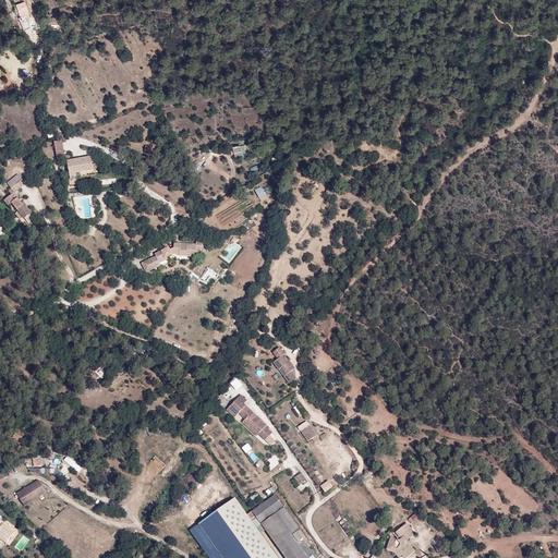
[(27,7),(17,10),(20,16),(20,17),(23,26),(29,24),(26,16),(32,14),(31,11),(28,11),(27,7)]
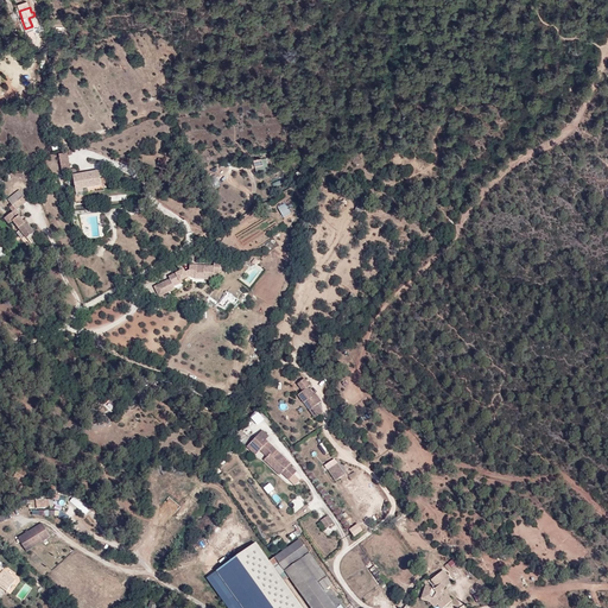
[(21,18),(19,11),(10,14),(12,21),(21,19),(21,18)]
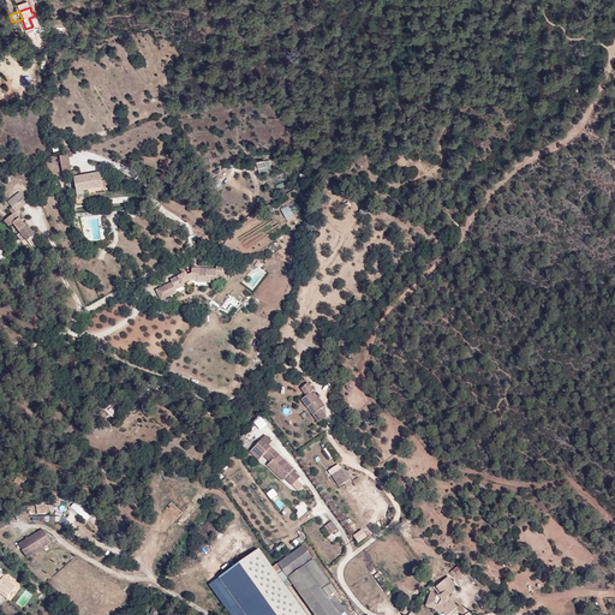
[(67,155),(60,156),(64,174),(71,173),(67,155)]
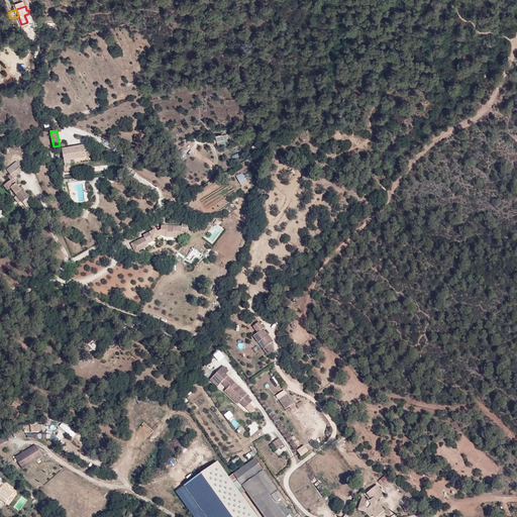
[(87,158),(86,152),(84,145),(66,148),(65,144),(61,144),(65,165),(71,163),(71,161),(87,158)]
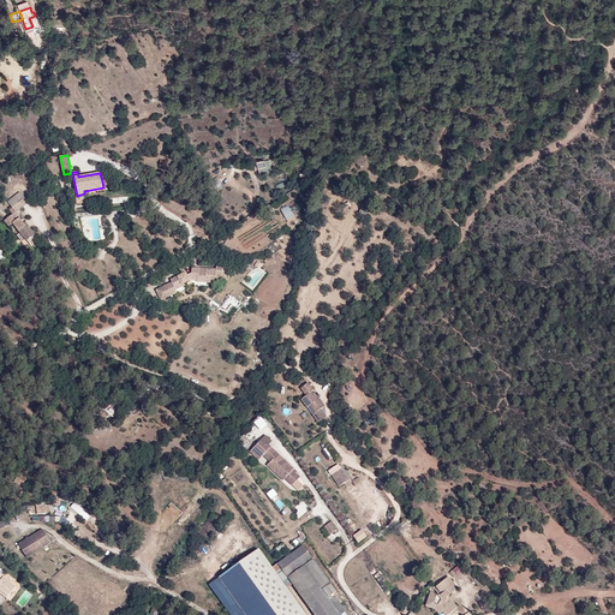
[(27,228),(23,224),(19,219),(21,218),(16,213),(23,207),(21,202),(10,210),(13,215),(5,221),(9,226),(13,224),(28,242),(35,236),(28,227),(27,228)]
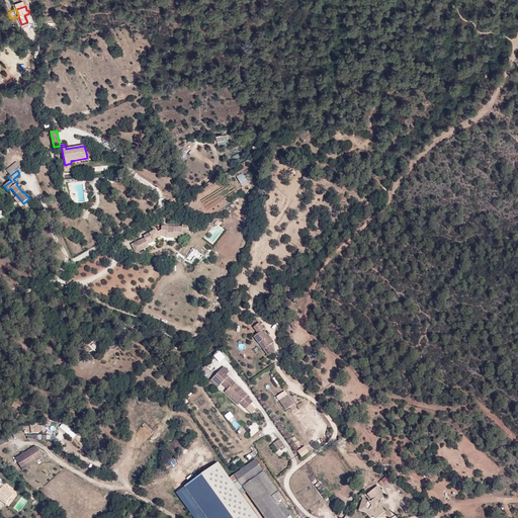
[(238,176),(242,184),(249,180),(244,172),(238,176)]
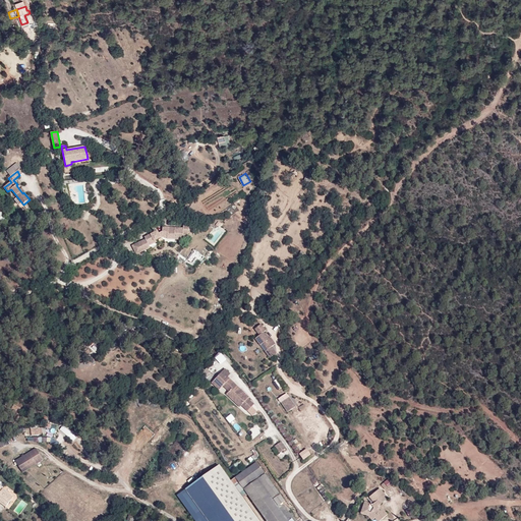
[(183,229),(175,228),(175,230),(168,230),(168,228),(163,227),(162,237),(167,237),(167,239),(182,240),(183,235),(187,236),(188,226),(183,225),(183,229)]
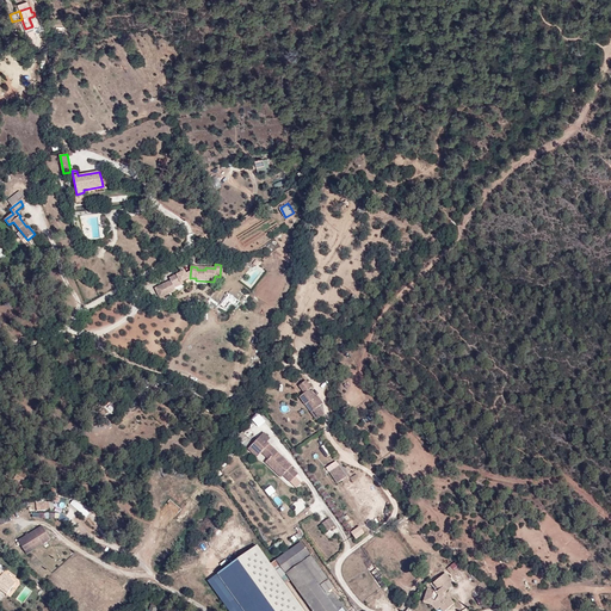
[(226,309),(234,297),(229,294),(221,306),(226,309)]
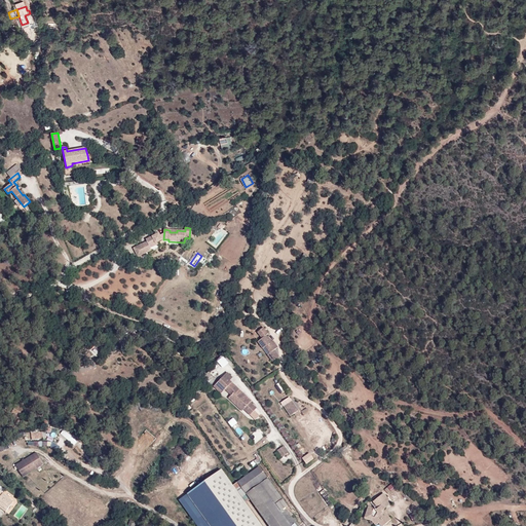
[(271,342),(267,335),(258,342),(263,349),(265,347),(270,353),(267,355),(272,362),(284,353),(273,340),(271,342)]
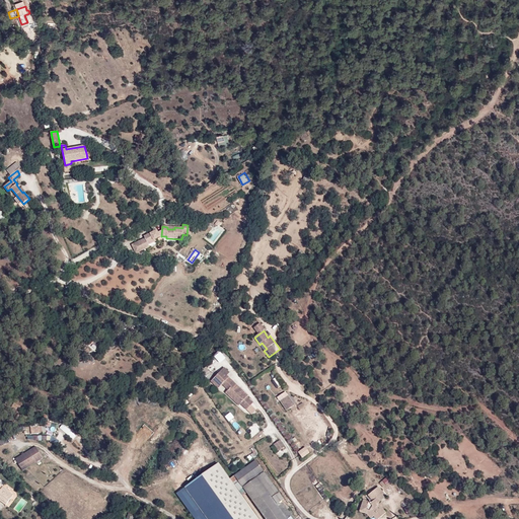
[(105,342),(99,337),(97,340),(95,339),(92,343),(99,349),(105,342)]
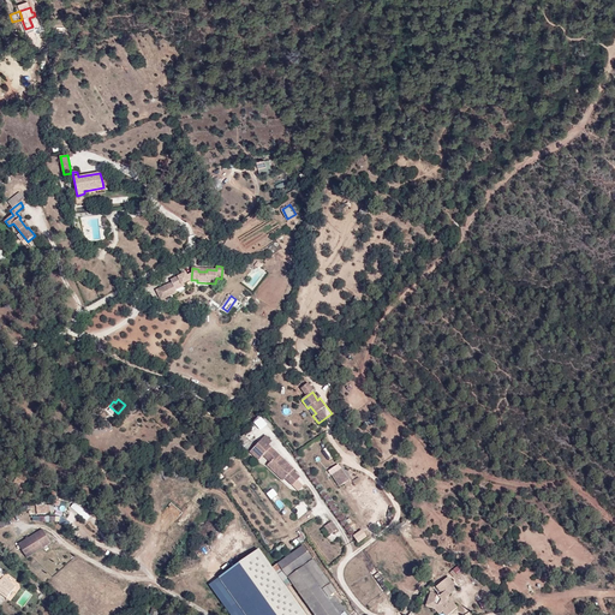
[(262,416),(255,422),(261,429),(268,424),(262,416)]
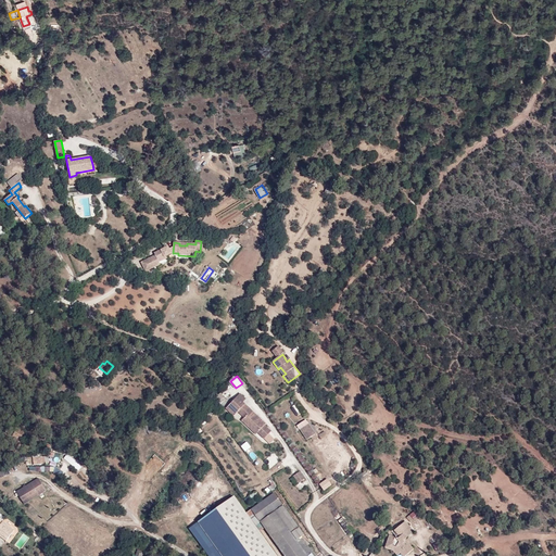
[(245,399),(240,393),(228,405),(237,413),(238,411),(244,417),(258,430),(257,432),(264,438),(270,431),(264,425),(261,421),(262,420),(255,413),(254,414),(250,411),(251,409),(243,402),(245,399)]
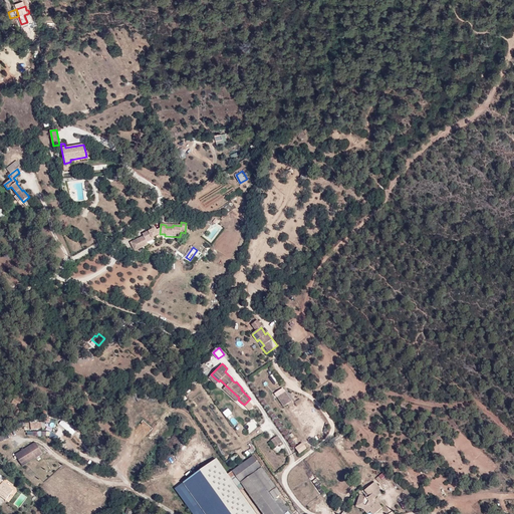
[(219,381),(211,374),(209,376),(216,384),(219,381)]
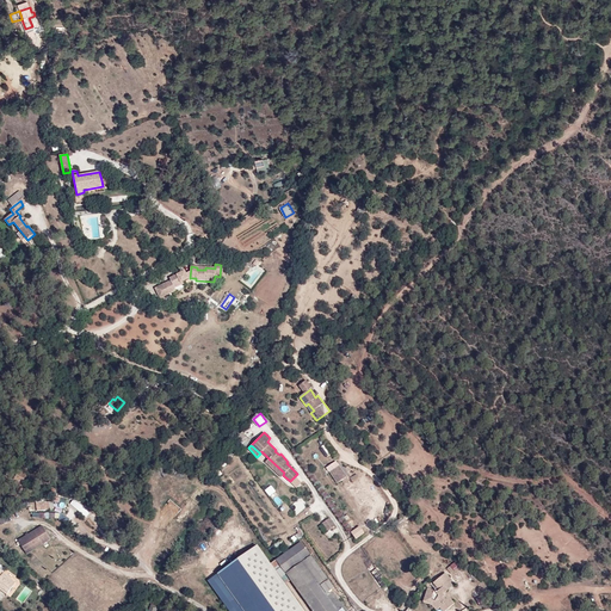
[(265,462),(281,476),(283,475),(284,473),(269,458),(265,462)]
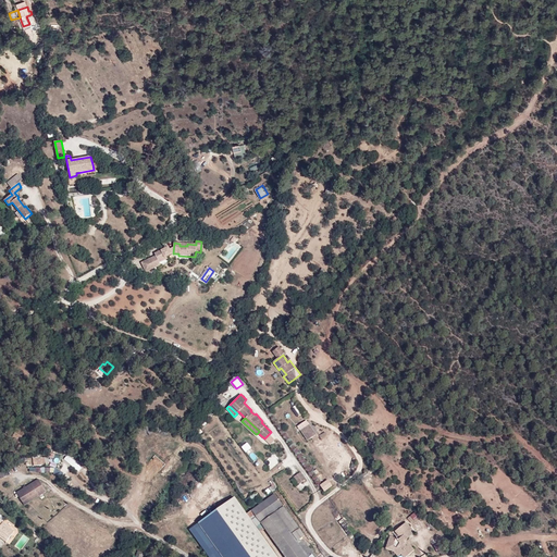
[(309,425),(300,431),(308,441),(316,435),(309,425)]
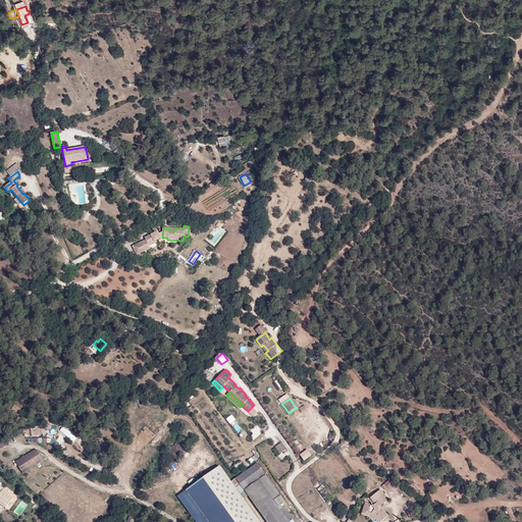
[(21,415),(18,414),(13,411),(11,415),(18,420),(21,415)]
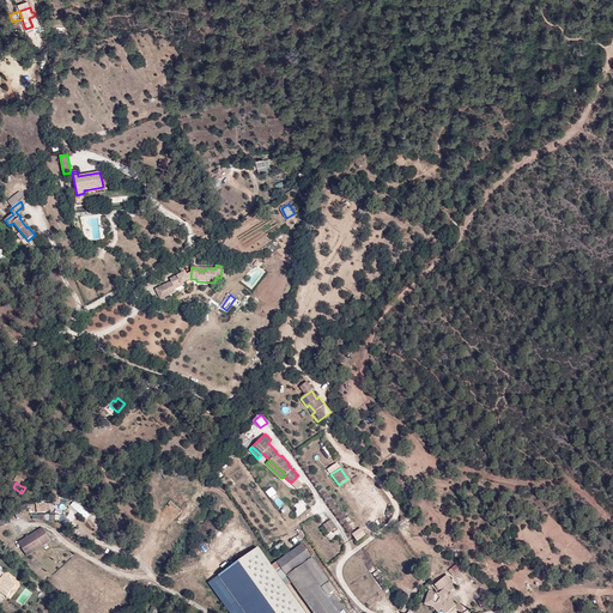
[(273,487),(267,491),(271,497),(277,492),(273,487)]
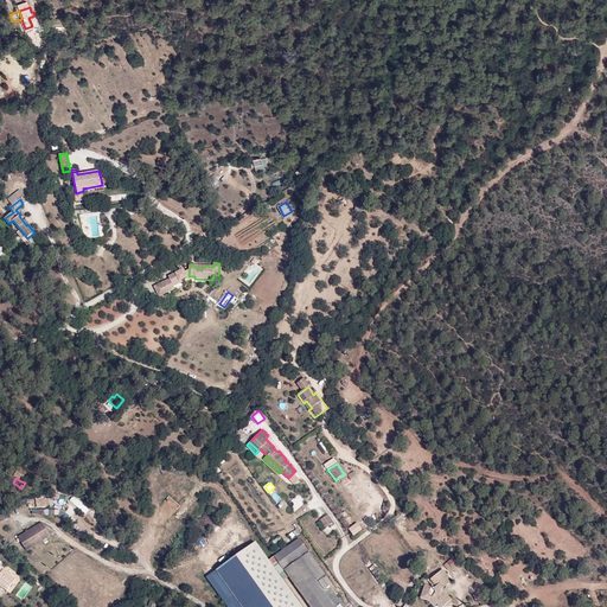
[(85,510),(88,505),(70,494),(68,499),(85,510)]
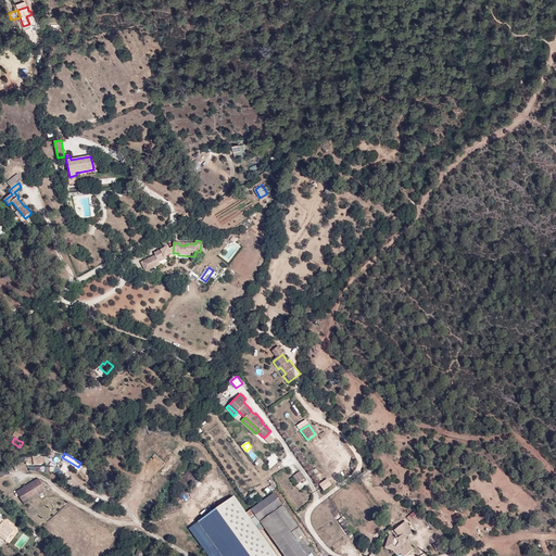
[(300,471),(294,476),(299,483),(305,479),(300,471)]
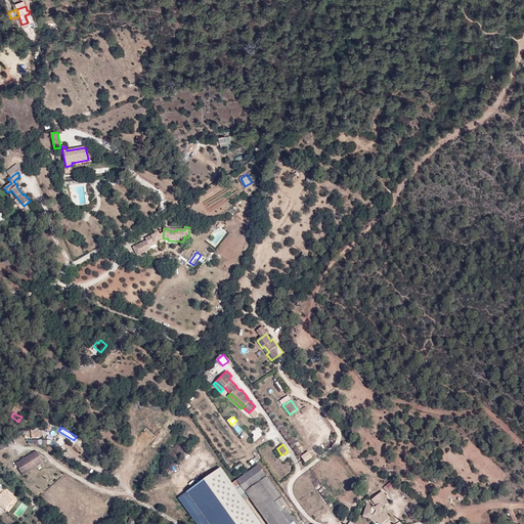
[(43,464),(36,452),(15,465),(23,476),(43,464)]
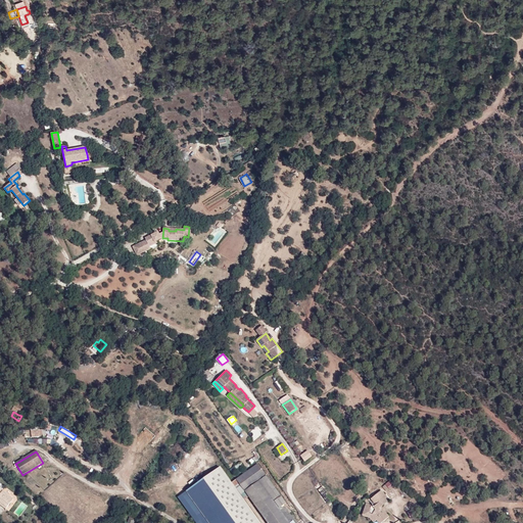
[(307,452),(301,456),(304,462),(312,457),(307,452)]
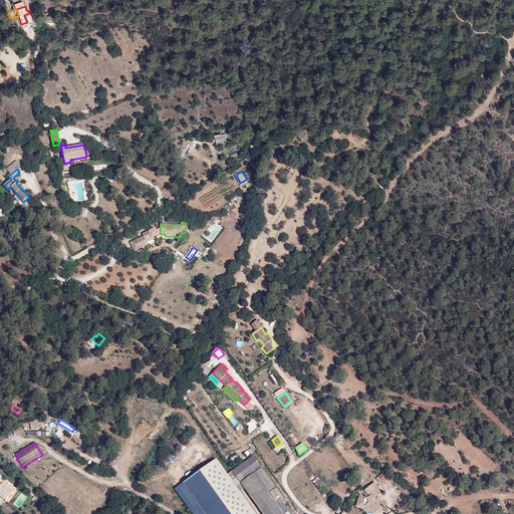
[(262,513),(284,513),(276,502),(274,499),(281,494),(253,456),(232,471),(262,513)]
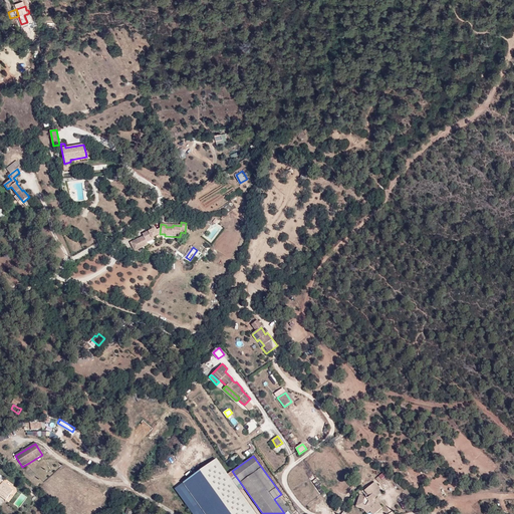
[(253,513),(217,462),(184,486),(203,513),(253,513)]
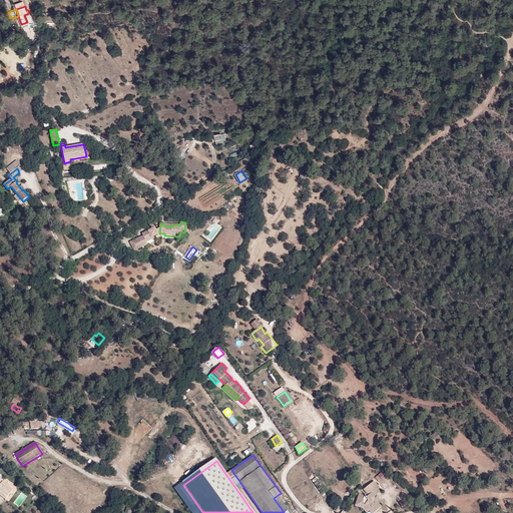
[(384,473),(377,475),(379,481),(386,478),(384,473)]
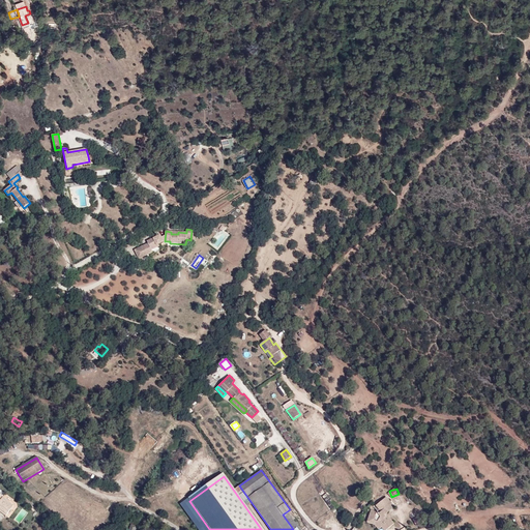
[(13,505),(2,497),(1,499),(0,497),(0,492),(1,491),(0,490),(0,511),(5,516),(13,505)]
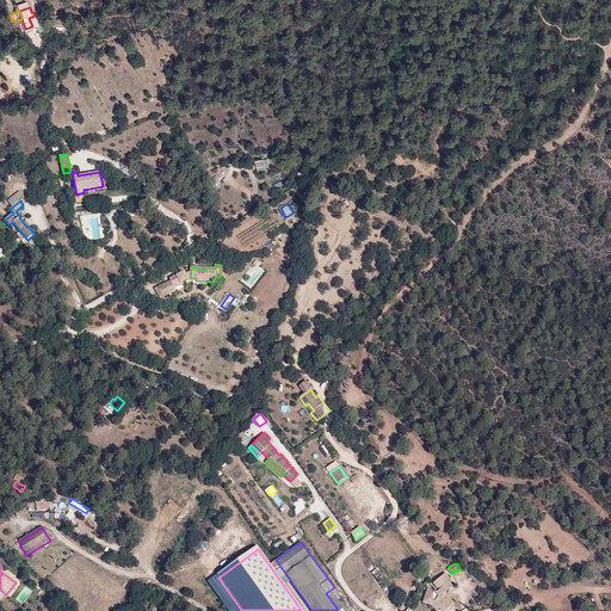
[(443,587),(451,580),(446,573),(433,584),(439,590),(436,593),(438,596),(434,602),(440,608),(443,610),(445,610),(455,604),(445,592),(446,591),(443,587)]
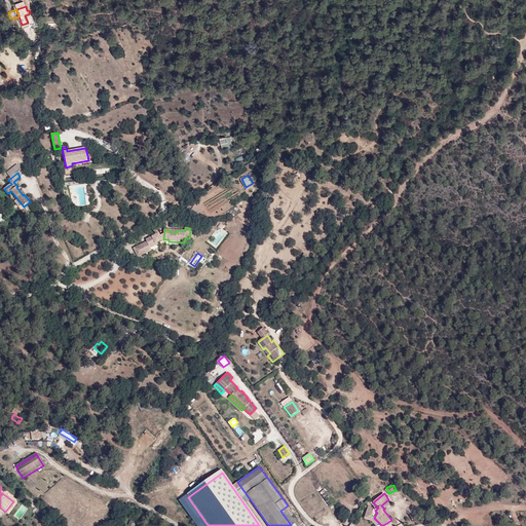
[(208,525),(188,497),(180,502),(195,525),(208,525)]
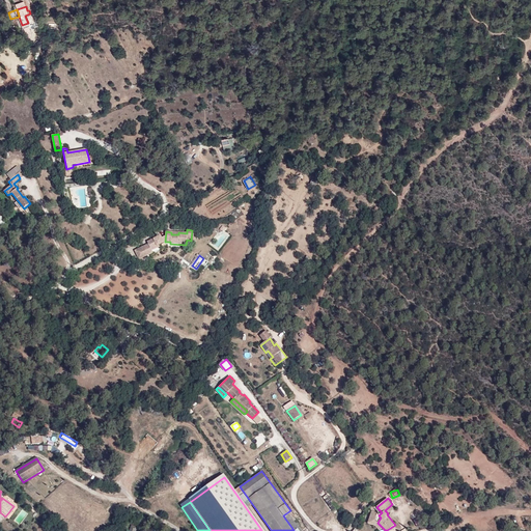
[(395,507),(392,504),(385,510),(388,513),(395,507)]
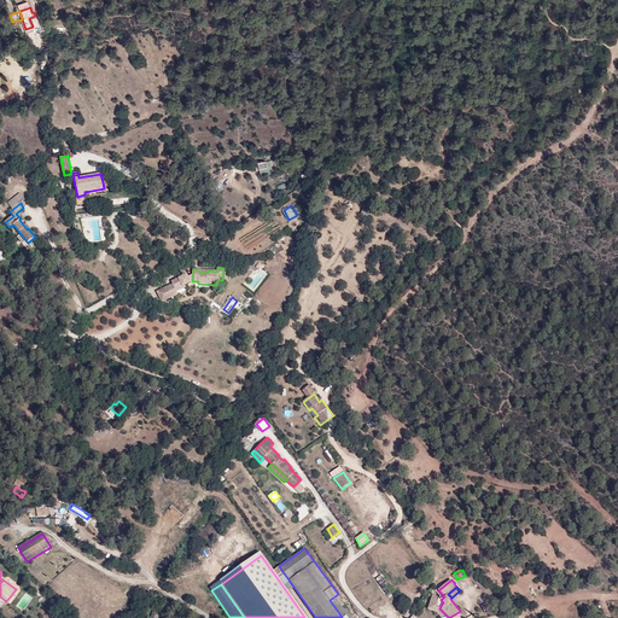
[(332,604),(342,617),(350,617),(337,599),(332,604)]
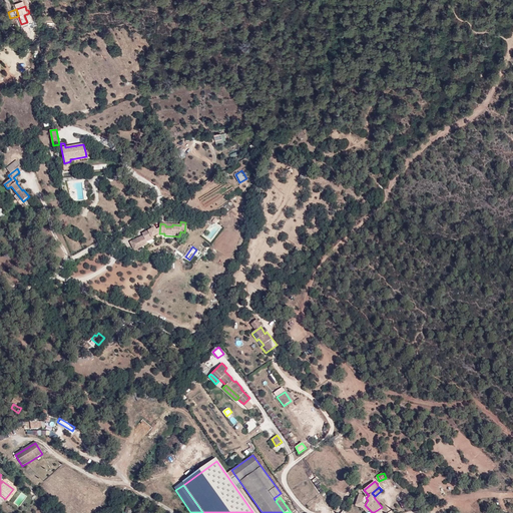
[(370,510),(365,505),(362,504),(357,502),(356,505),(364,508),(367,512),(370,510)]
